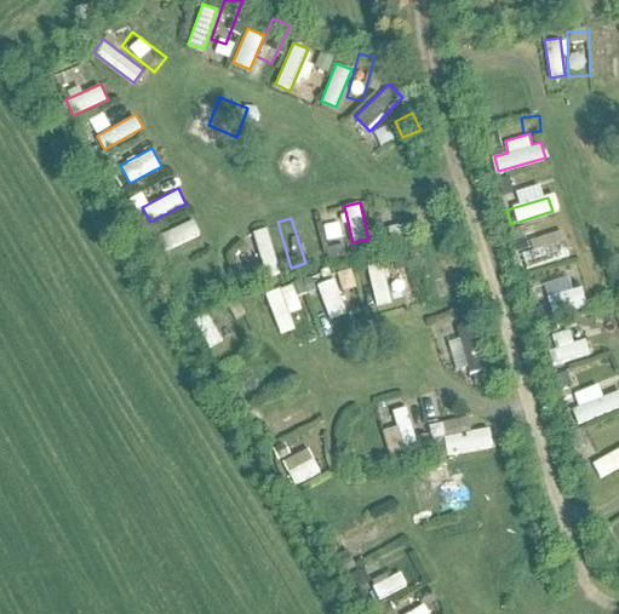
[(418,235),(414,219),(382,227),(385,244),(418,235)]
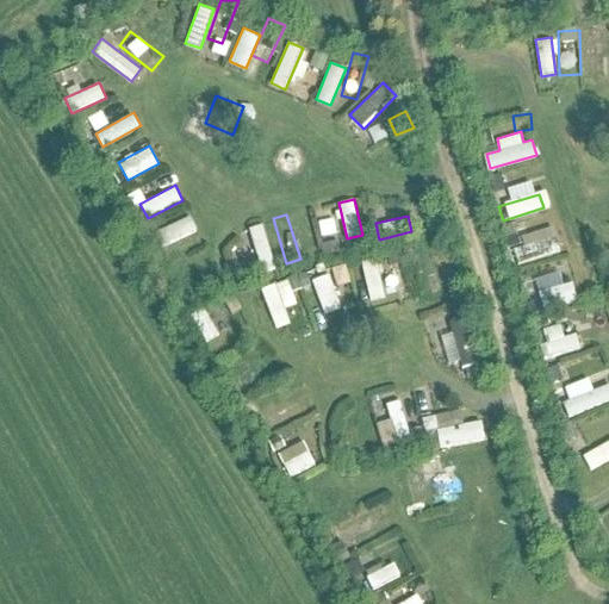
[(278,267),(262,223),(248,228),(263,272),(278,267)]
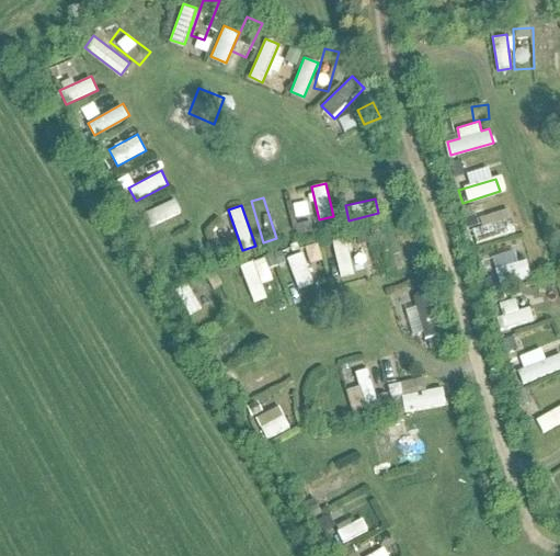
[(483,225),(472,228),(477,242),(517,231),(511,206),(480,215),(483,225)]
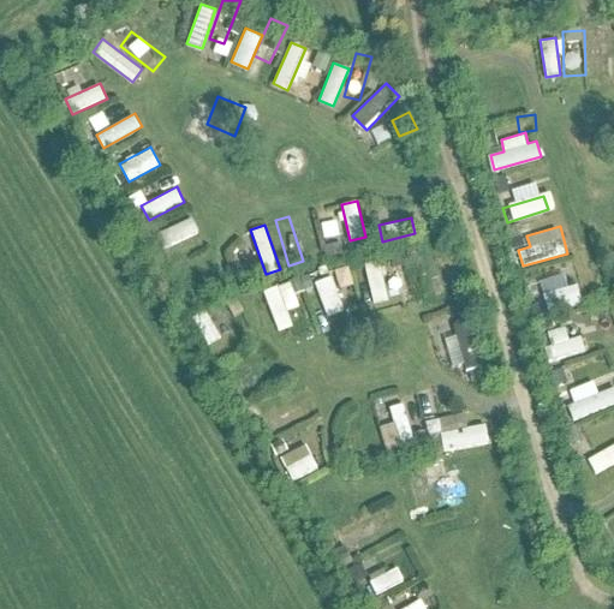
[(397,294),(415,288),(404,251),(385,257),(397,294)]
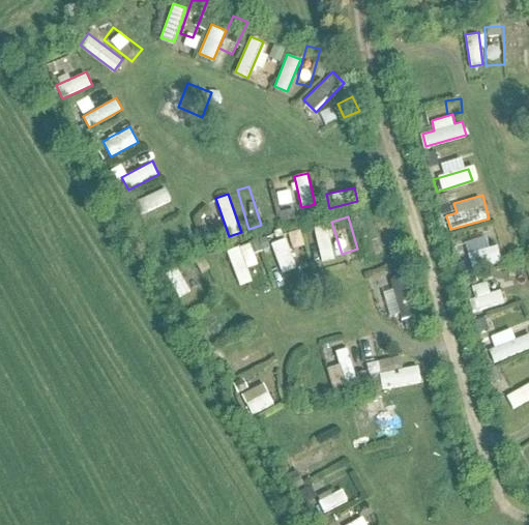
[(327,224),(314,227),(322,262),(335,259),(327,224)]
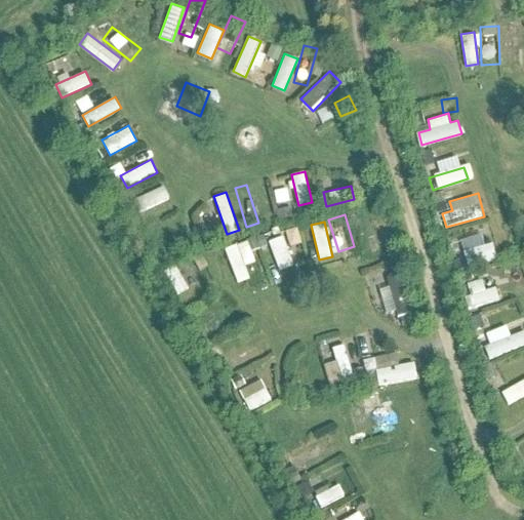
[(255,272),(270,267),(257,235),(243,240),(255,272)]
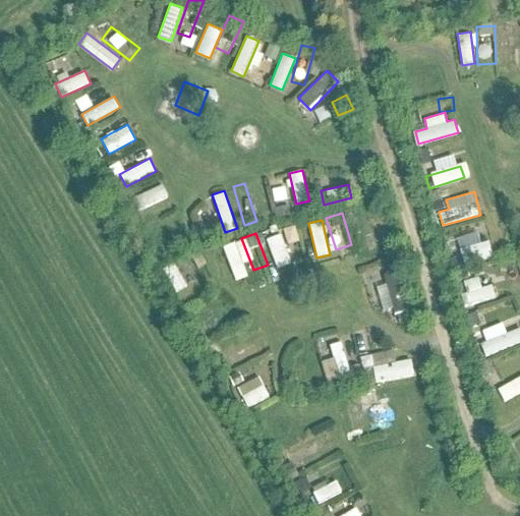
[(281,234),(267,239),(278,268),(292,263),(281,234)]
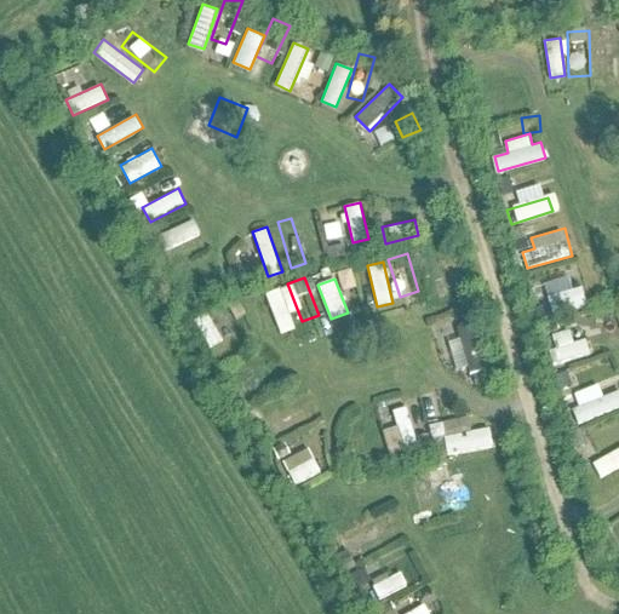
[(582,285),(548,296),(555,314),(588,303),(582,285)]
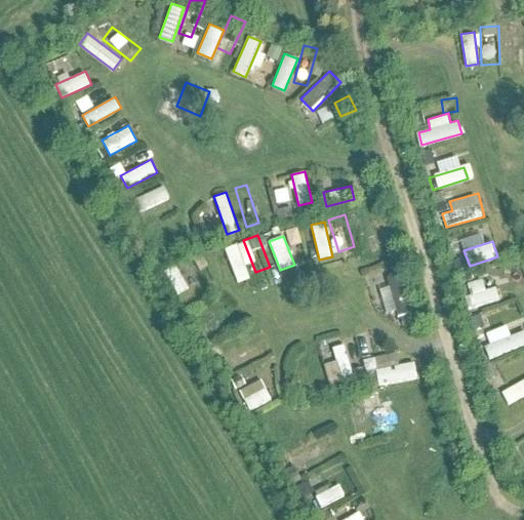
[(238,244),(225,248),(237,280),(249,275),(238,244)]
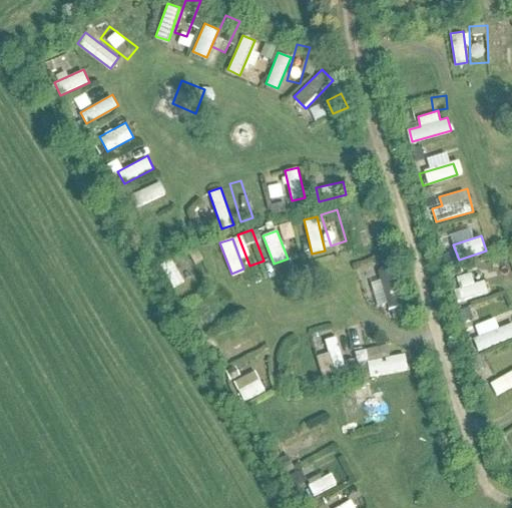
[(211,264),(189,247),(175,266),(197,282),(211,264)]
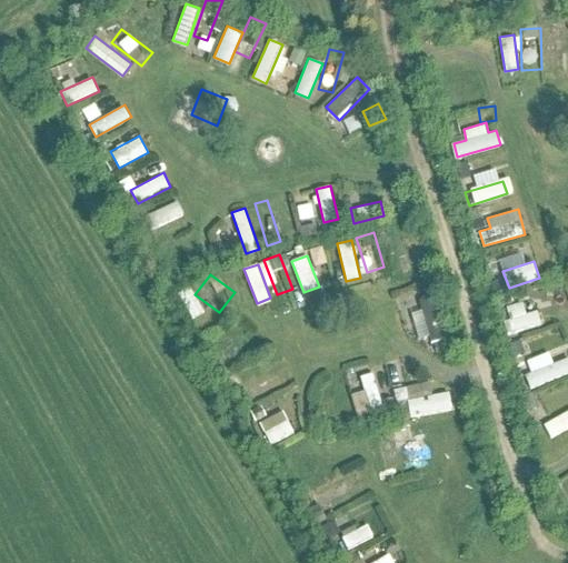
[(205,311),(190,287),(179,293),(193,318),(205,311)]
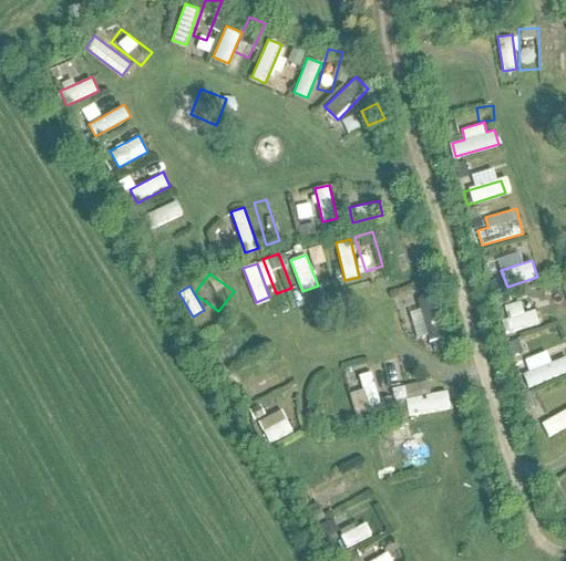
[(430,293),(418,297),(430,340),(443,335),(430,293)]
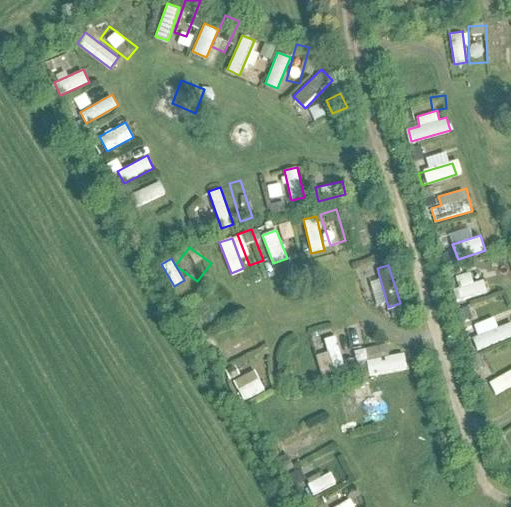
[(483,278),(454,288),(458,301),(488,291),(483,278)]
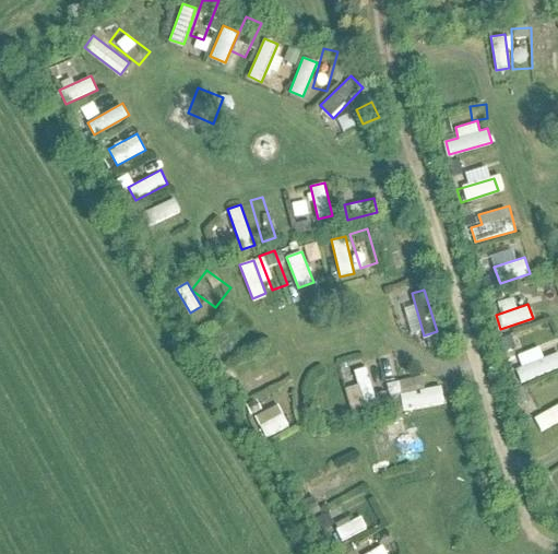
[(533,334),(518,339),(523,356),(537,351),(533,334)]
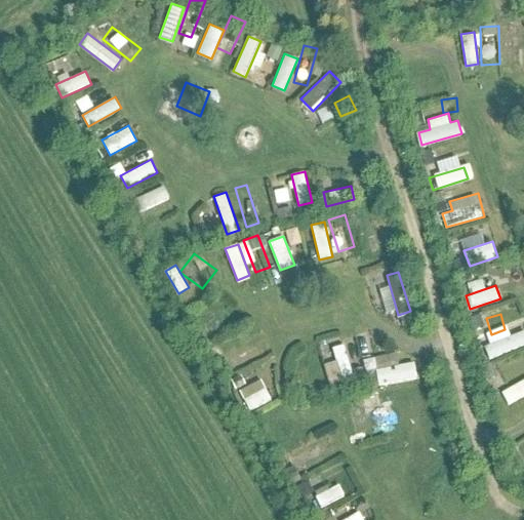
[(523,328),(485,345),(489,358),(523,344),(523,328)]
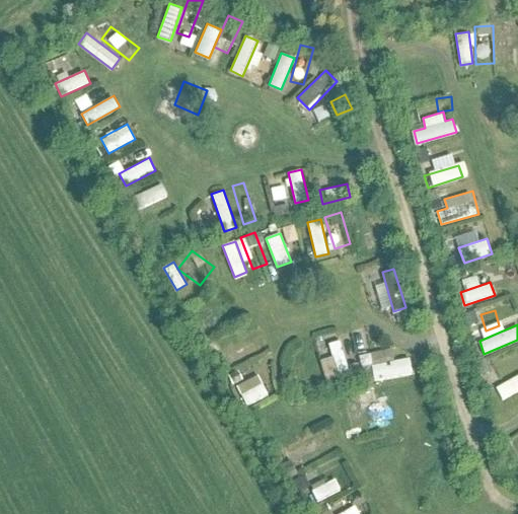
[(255,338),(222,356),(228,368),(262,350),(255,338)]
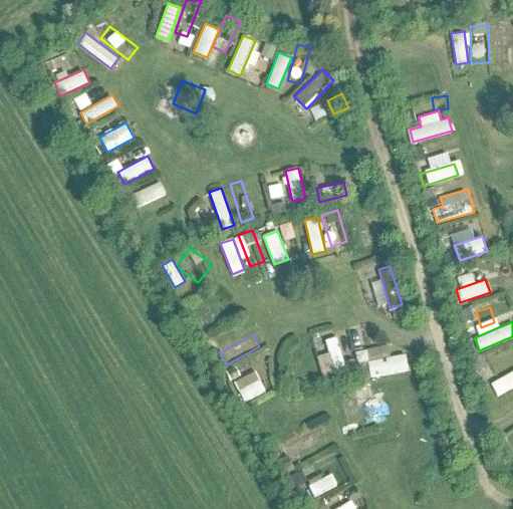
[(337,337),(326,340),(335,372),(346,369),(337,337)]
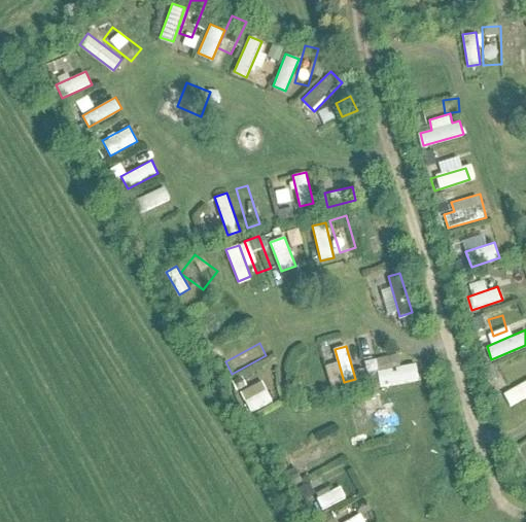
[(416,362),(377,370),(380,386),(419,380),(416,362)]
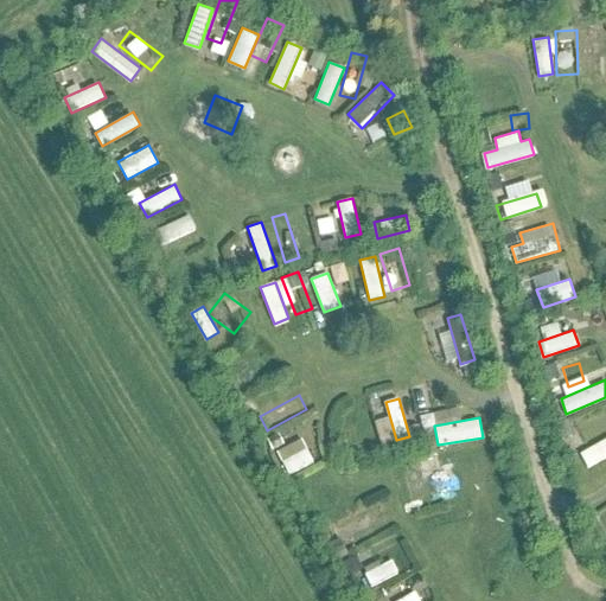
[(279,430),(267,436),(273,449),(285,443),(279,430)]
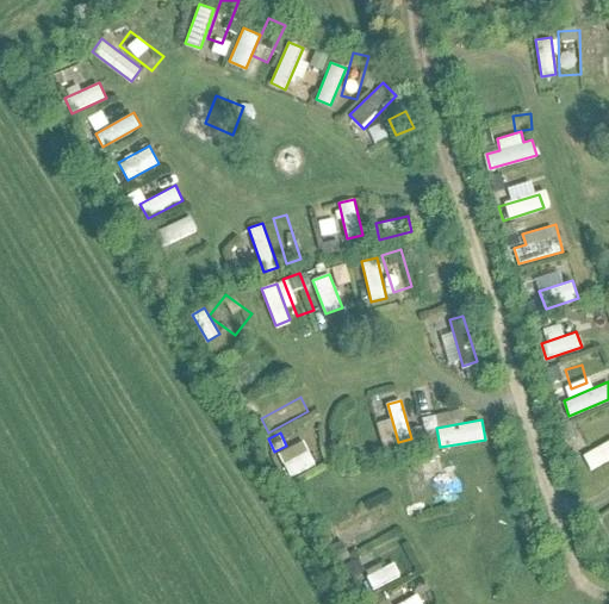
[(304,440),(278,453),(291,477),(316,462),(304,440)]
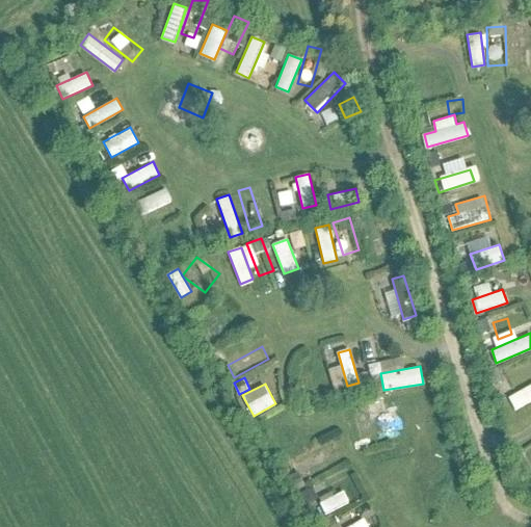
[(530,385),(509,396),(516,409),(530,400),(530,385)]
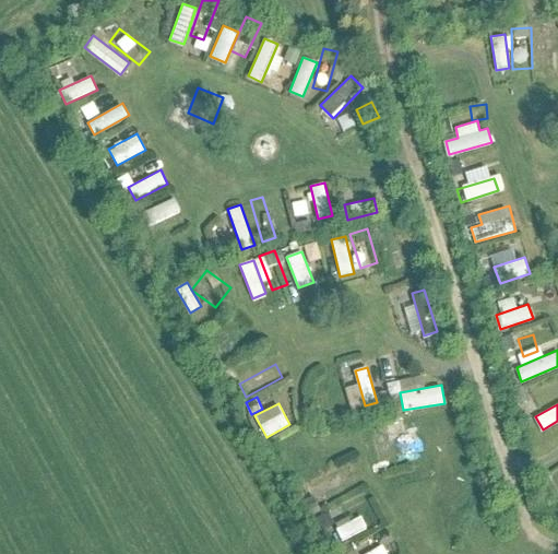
[(386,419),(372,422),(379,455),(392,452),(386,419)]
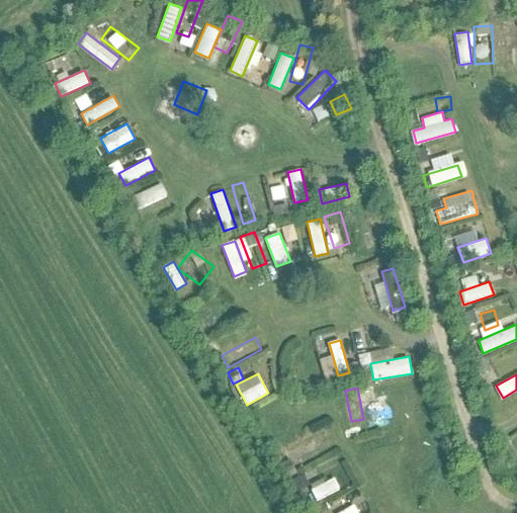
[(335,477),(311,489),(317,501),(341,489),(335,477)]
